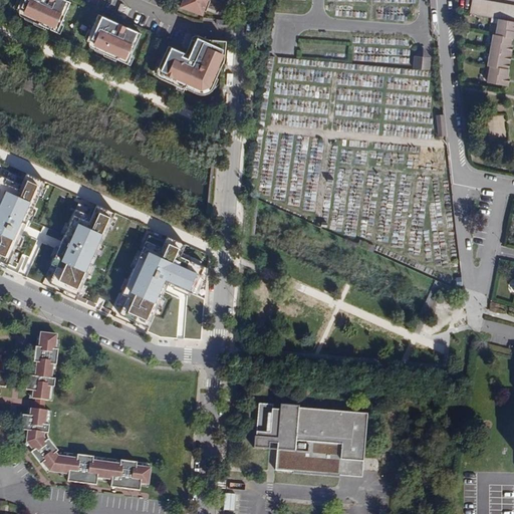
[(19,0),(17,5),(24,8),(21,15),(44,26),(45,23),(58,29),(70,2),(66,0),(19,0)]
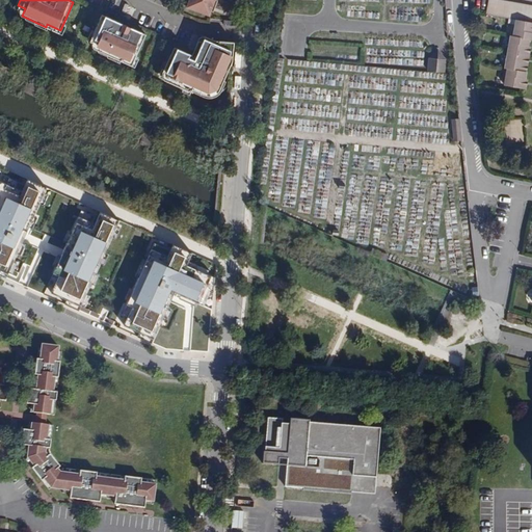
[(189,0),(187,7),(209,16),(214,0),(189,0)]
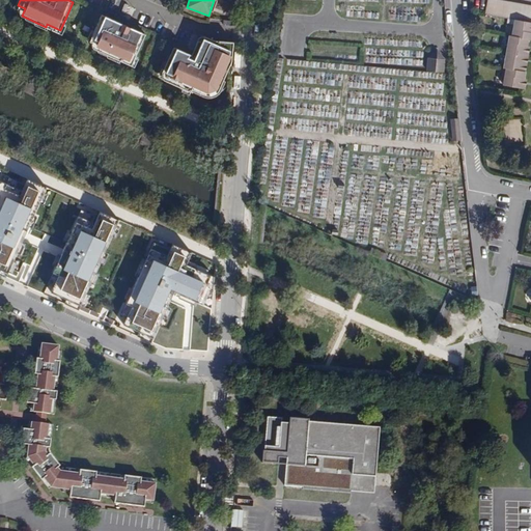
[(530,22),(530,5),(500,0),(487,0),(485,14),(515,20),(530,22)]
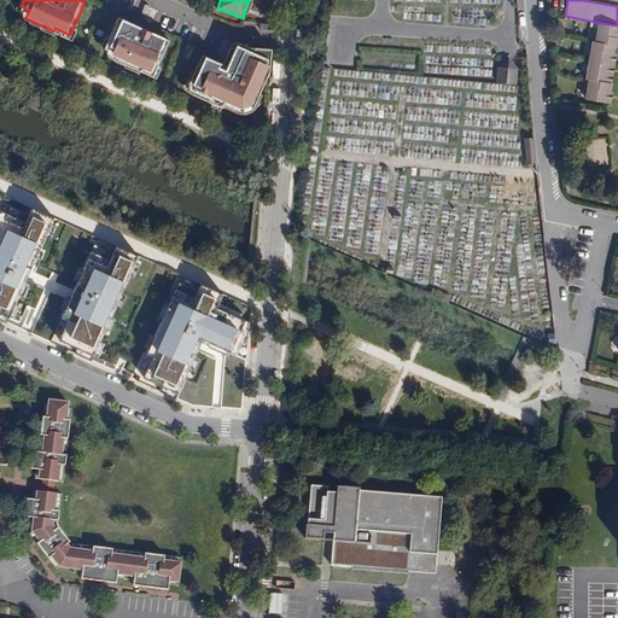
[(165,30),(126,12),(122,18),(118,17),(105,45),(114,48),(110,57),(138,69),(139,66),(155,73),(169,40),(163,38),(165,30)]
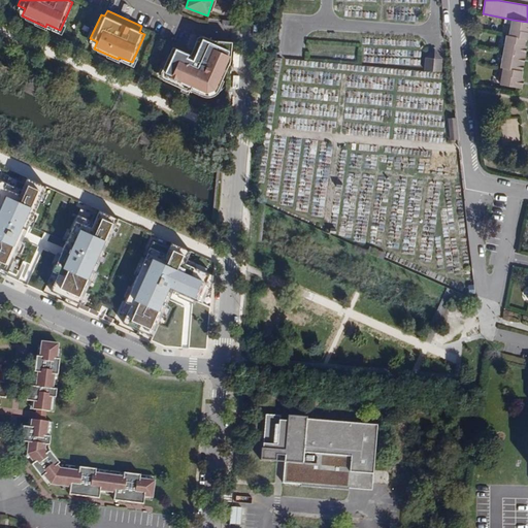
[(527,39),(527,22),(513,20),(512,27),(508,26),(499,76),(502,77),(501,85),(520,87),(522,77),(523,71),(521,70),(525,44),(526,39),(527,39)]
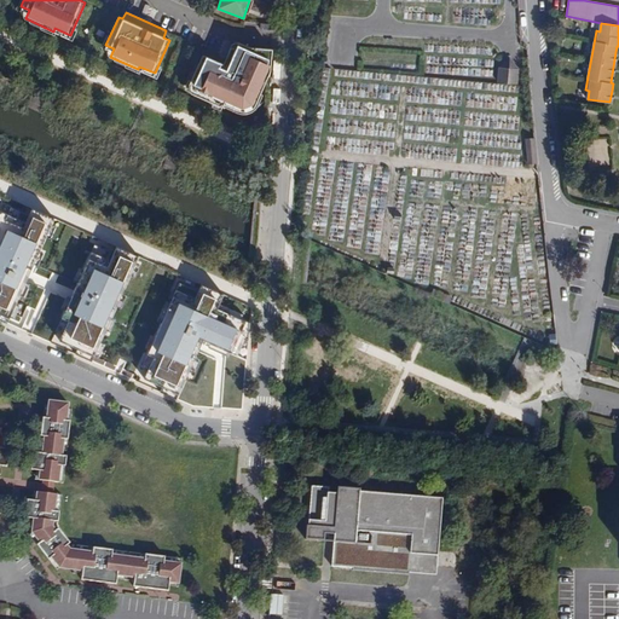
[(227,61),(204,51),(189,85),(197,88),(195,94),(223,106),(246,114),(255,110),(261,99),(272,71),(272,51),(254,47),(248,47),(238,42),(235,48),(232,47),(227,61)]
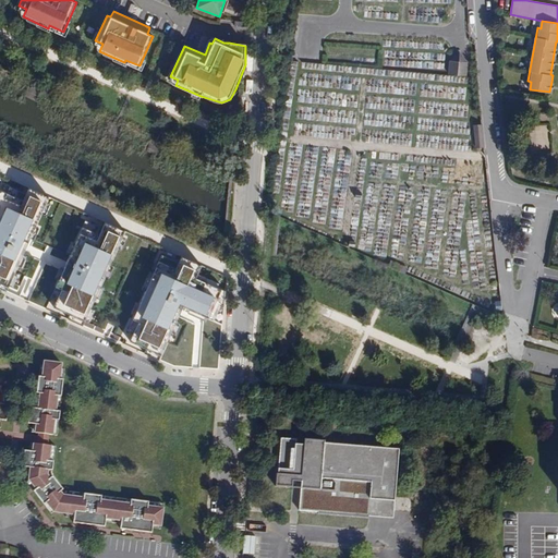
[(466,74),(466,59),(458,49),(448,57),(447,72),(466,74)]
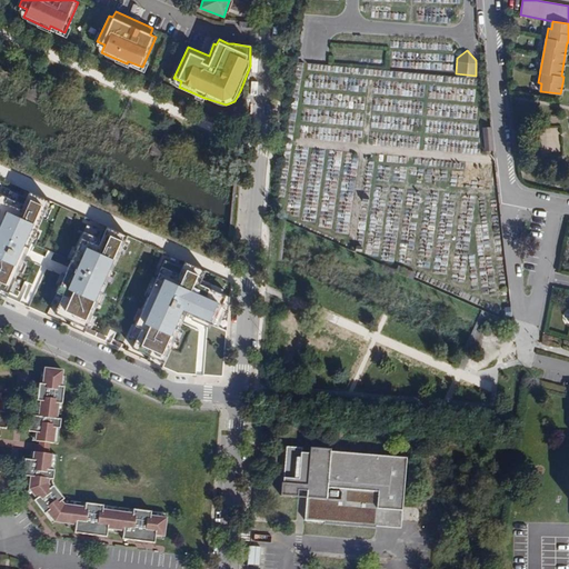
[(486,150),(492,150),(490,127),(483,128),(486,150)]
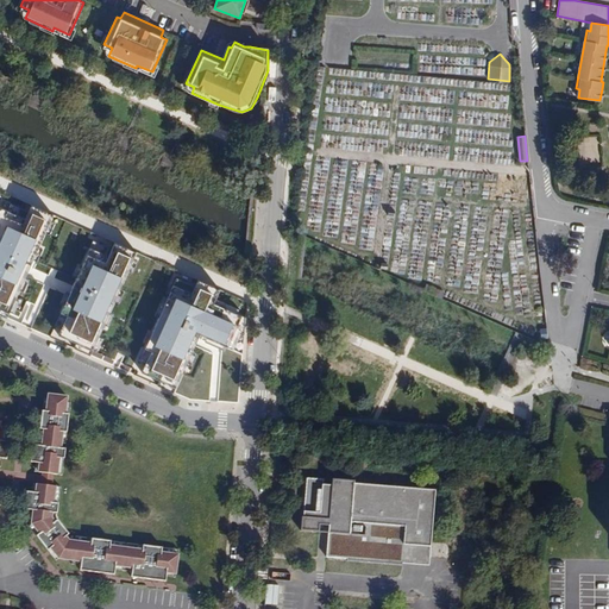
[(584,137),(585,151),(598,151),(597,137),(584,137)]
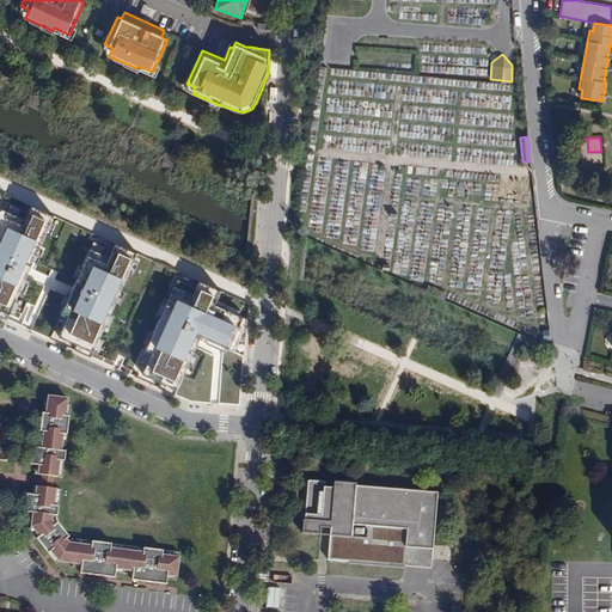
[(29,212),(0,199),(0,307),(14,314),(57,215),(32,203),(29,212)]
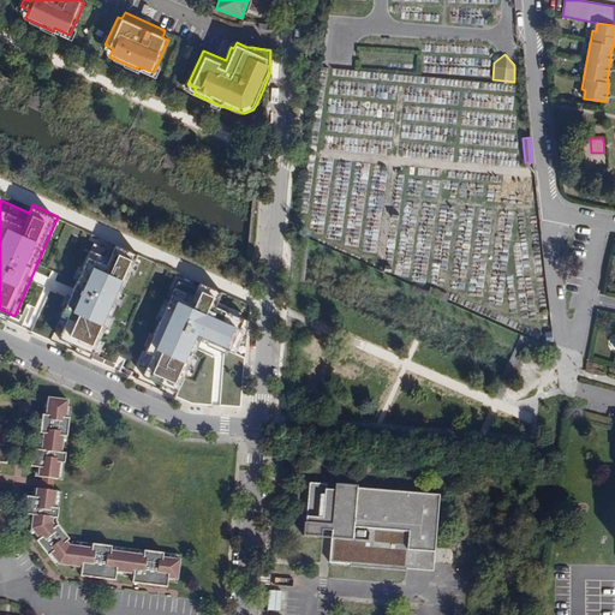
[(144,255),(119,244),(113,257),(96,250),(58,335),(100,354),(144,255)]
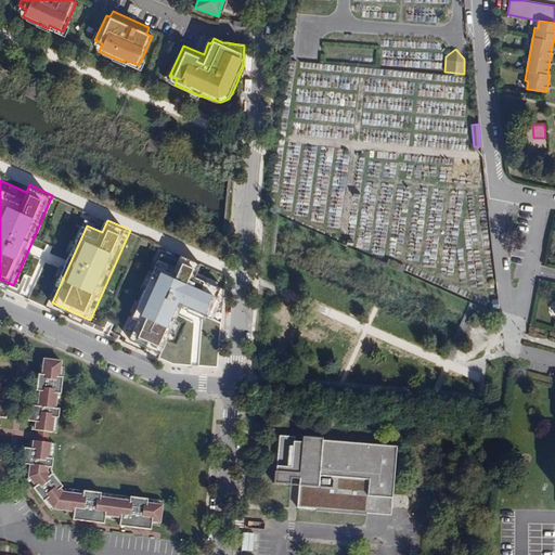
[(180,265),(159,256),(126,331),(165,349),(188,299),(214,310),(226,284),(198,272),(203,261),(185,253),(180,265)]
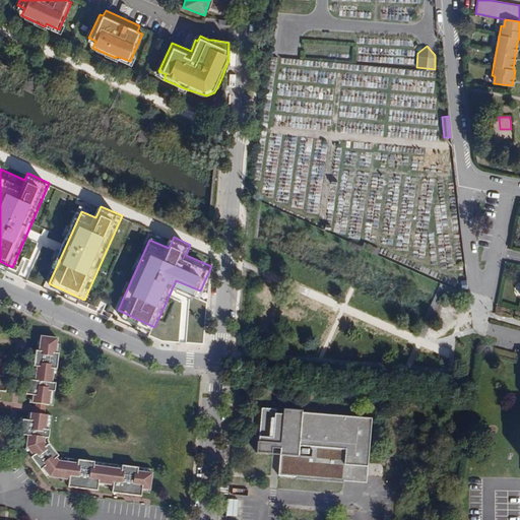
[(59,339),(40,338),(39,354),(34,352),(30,368),(36,369),(34,382),(25,381),(22,397),(31,398),(30,405),(36,406),(35,415),(30,415),(28,423),(21,420),(18,437),(25,438),(26,451),(31,458),(28,460),(39,474),(43,472),(49,480),(68,483),(67,489),(96,494),(99,488),(112,490),(111,495),(140,500),(142,492),(150,494),(153,475),(143,474),(138,474),(138,469),(121,466),(121,472),(93,469),(93,465),(77,461),(76,466),(60,465),(56,461),(59,456),(49,446),(45,447),(46,440),(50,441),(50,432),(47,430),(48,416),(43,415),(44,408),(49,409),(50,394),(55,394),(57,384),(51,384),(54,372),(58,371),(61,353),(57,353),(59,339)]
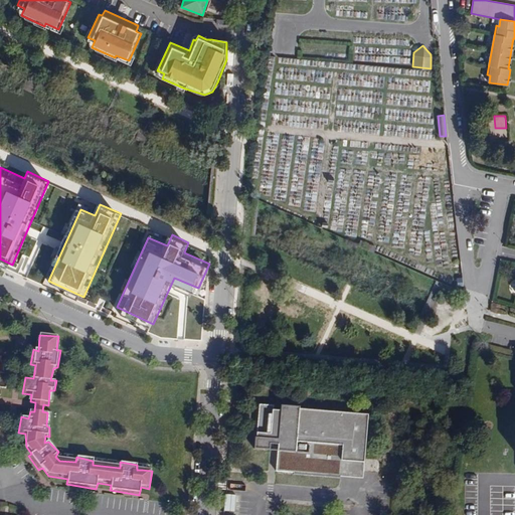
[(273,405),(260,404),(256,438),(255,438),(254,450),(270,451),(271,445),(278,445),(278,452),(276,472),(294,473),(294,475),(341,479),(341,477),(341,470),(363,472),(368,415),(300,409),(300,407),(281,406),(281,411),(273,410),(273,405)]
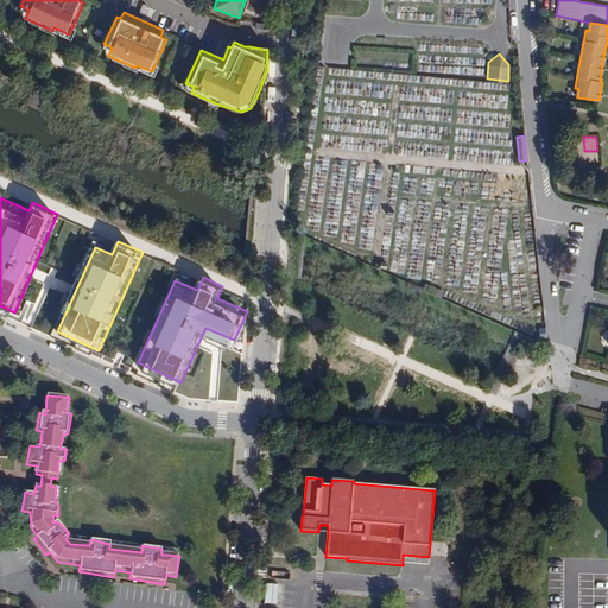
[(403,555),(403,563),(429,565),(429,557),(403,555)]
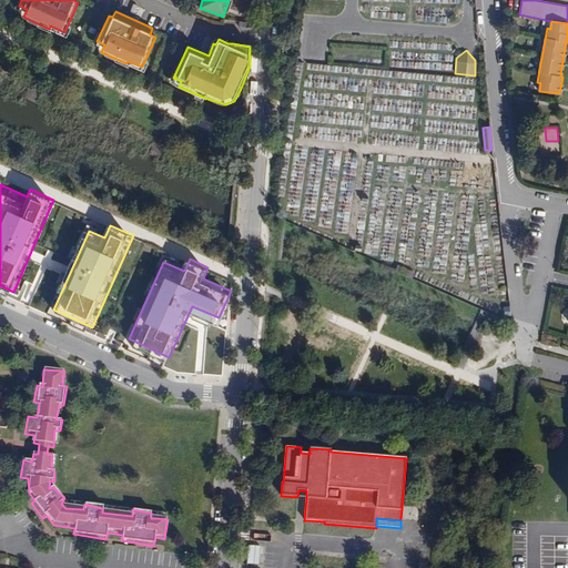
[(249,564),(260,564),(261,545),(250,545),(249,564)]
